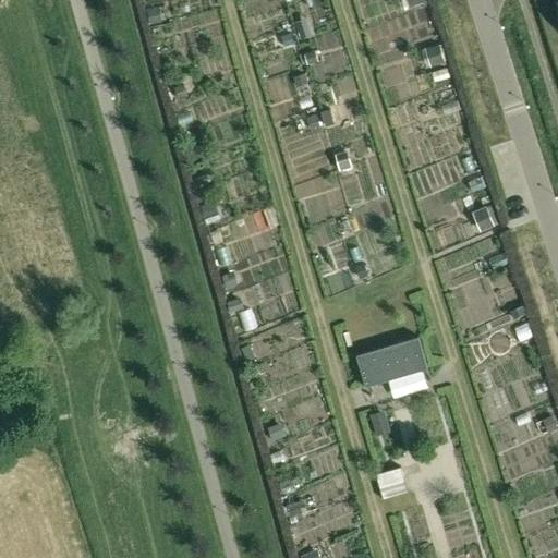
[(426,3),(425,0),(407,0),(410,9),(426,3)]
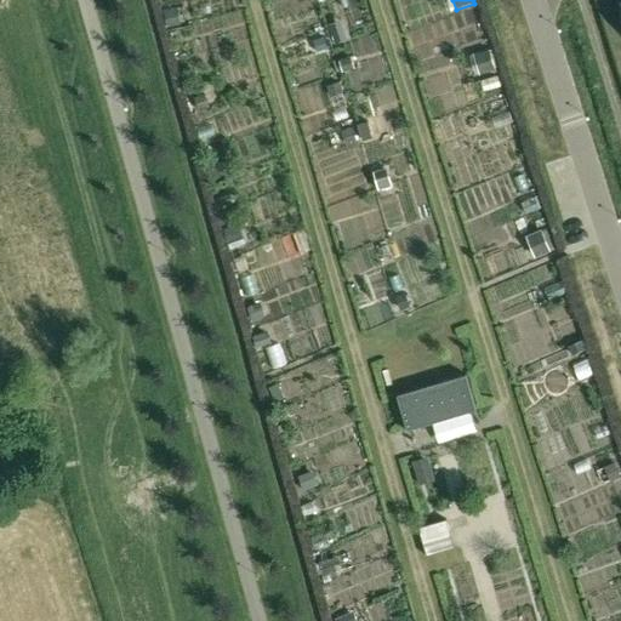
[(343,32),(331,35),(335,47),(347,44),(343,32)]
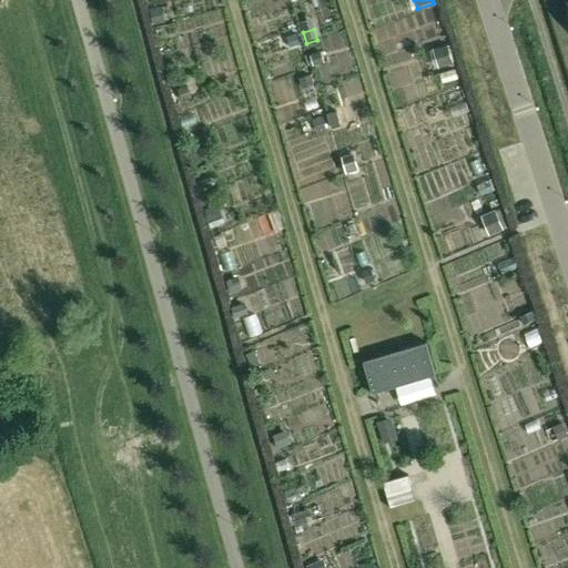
[(438,68),(452,63),(446,44),(432,49),(438,68)]
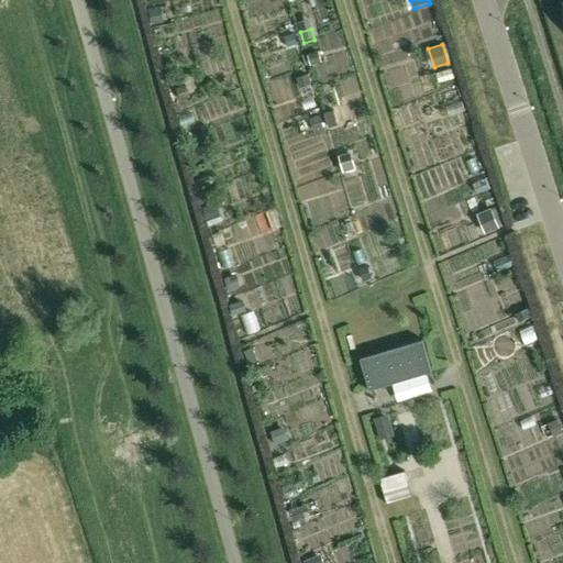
[(476,218),(485,236),(499,230),(490,211),(476,218)]
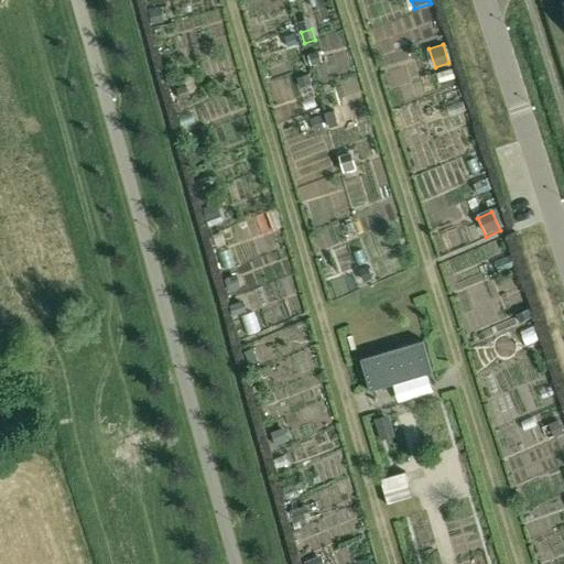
[(238,289),(234,275),(225,279),(229,291),(238,289)]
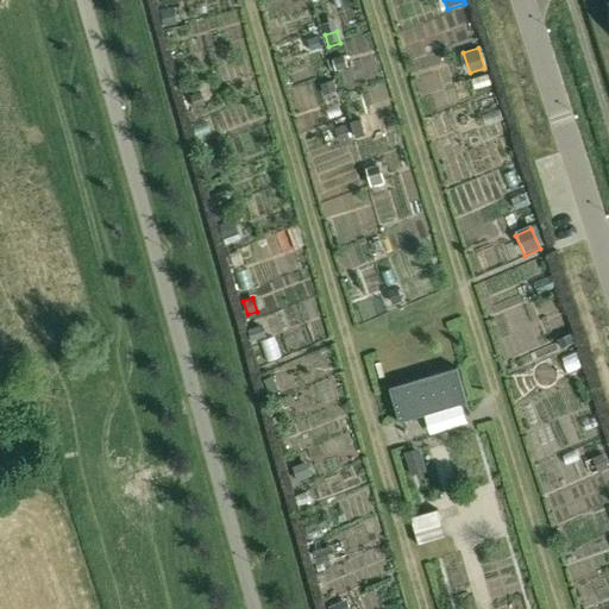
[(399,422),(466,401),(457,366),(388,388),(399,422)]
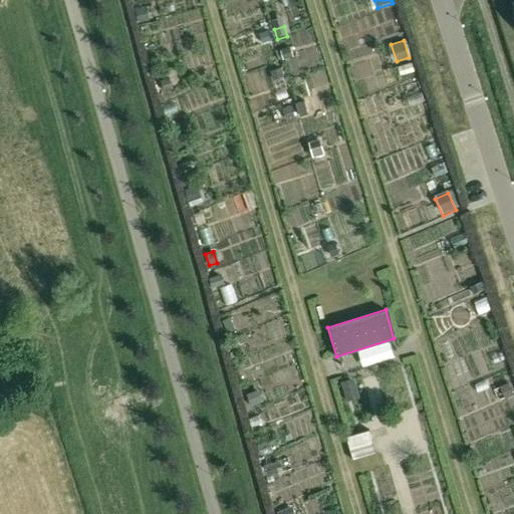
[(345,380),(341,381),(347,401),(351,400),(358,398),(353,378),(345,380)]
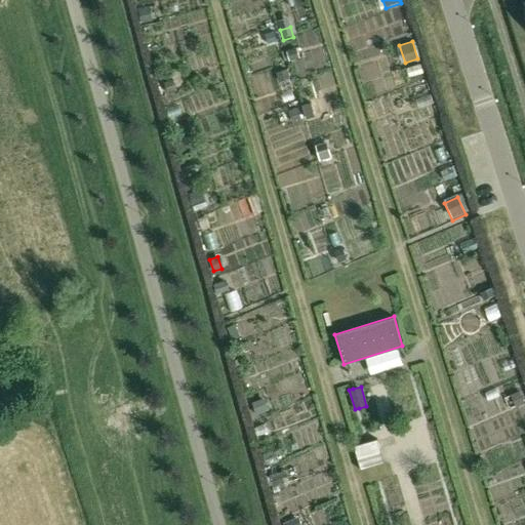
[(360,470),(385,462),(377,439),(354,446),(360,470)]
